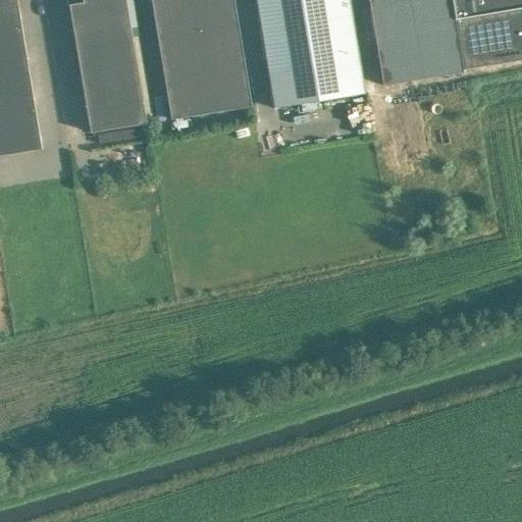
[(0,0),(0,154),(43,148),(20,15),(17,0),(0,0)]
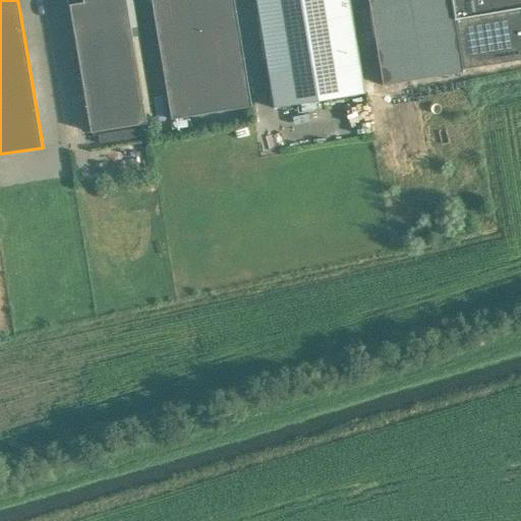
[(147,124),(127,0),(66,0),(68,5),(70,5),(73,25),(92,131),(147,124)]
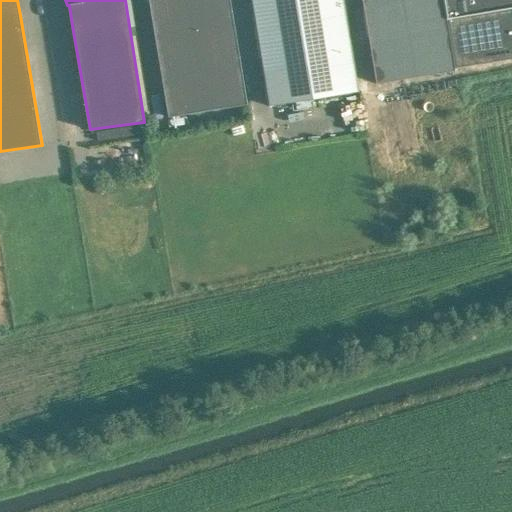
[(248,104),(230,0),(149,0),(169,116),(248,104)]
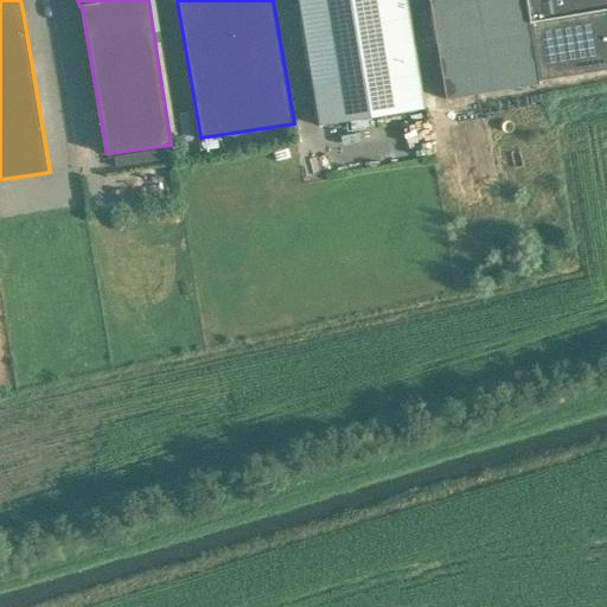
[(321,0),(323,7),(299,11),(302,34),(319,126),(426,108),(408,0),(321,0)]
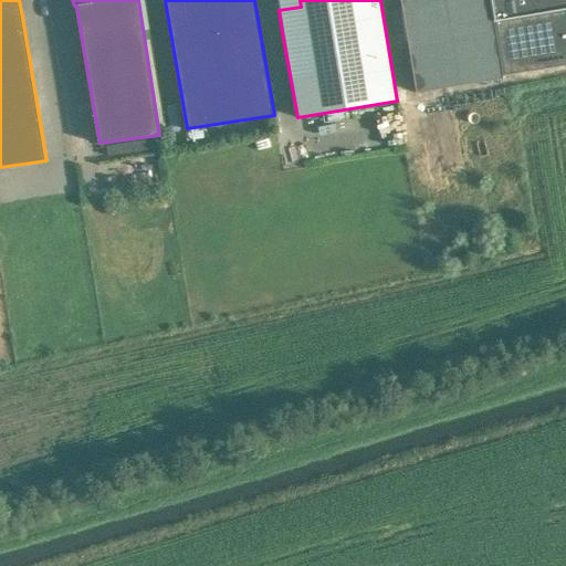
[(491,0),(400,0),(417,92),(504,77),(494,20),(491,0)]
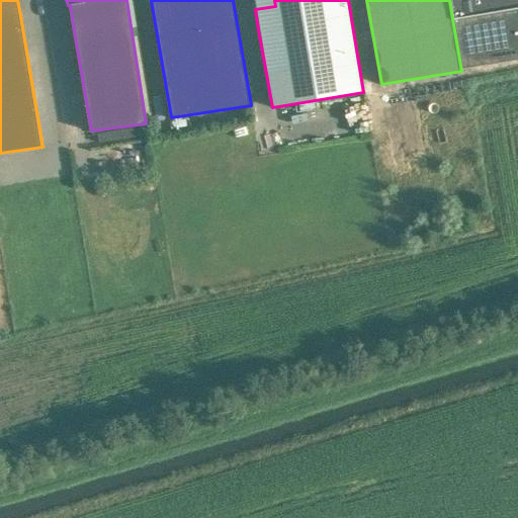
[(517,0),(449,0),(452,18),(461,71),(517,59),(517,0)]
